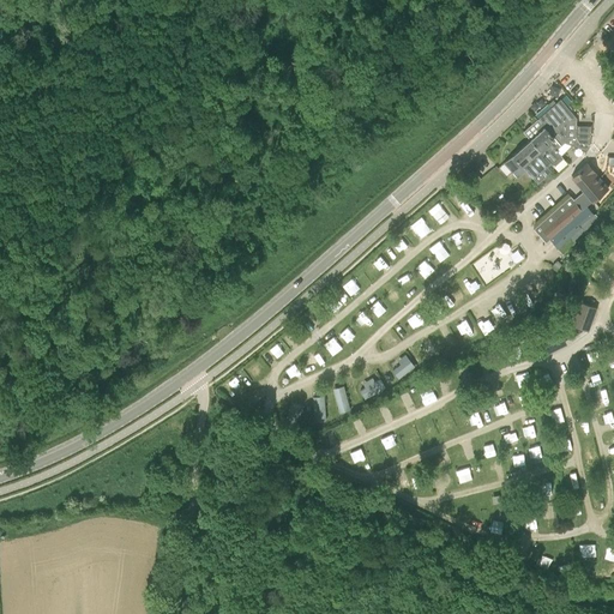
[(540,115),(557,101),(553,96),(536,112),(540,115)]
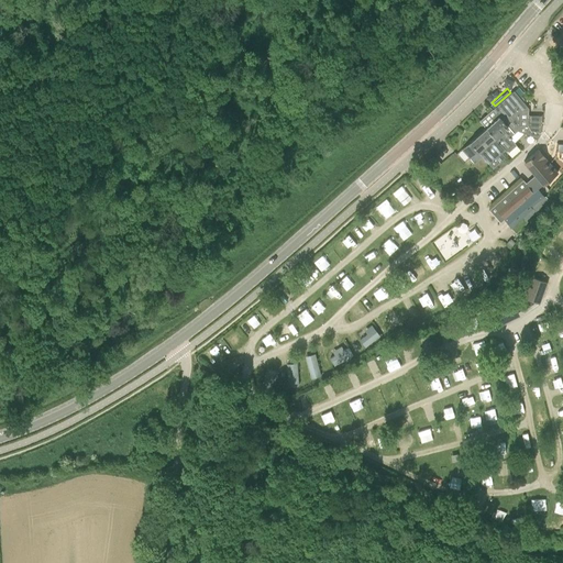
[(479,120),(486,128),(505,148),(504,150),(505,150),(509,146),(510,146),(511,145),(515,143),(509,138),(517,131),(529,135),(538,139),(539,136),(540,135),(540,134),(542,125),(542,118),(528,118),(528,109),(514,91),(479,120)]
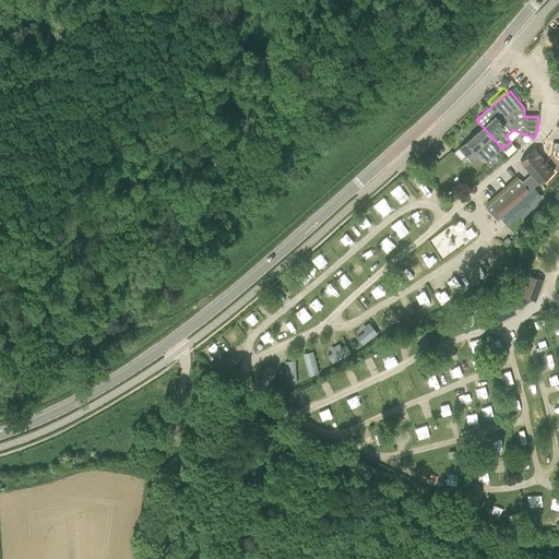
[(501,147),(483,127),(459,147),(471,162),(478,155),(489,167),(501,156),(497,151),(500,149),(501,147)]
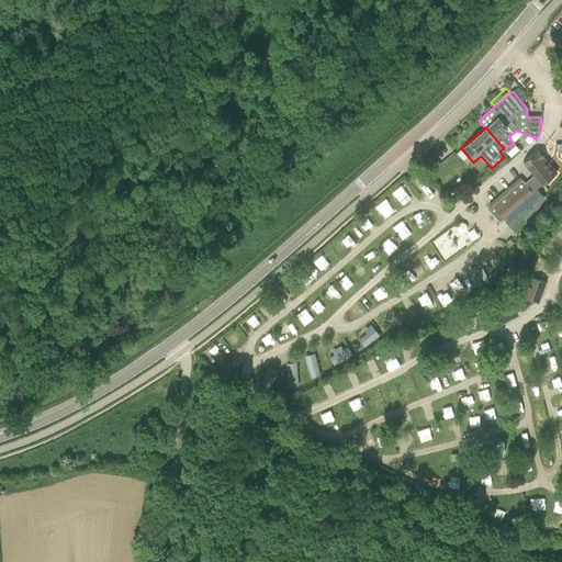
[(542,184),(557,172),(543,157),(537,149),(523,161),(542,184)]
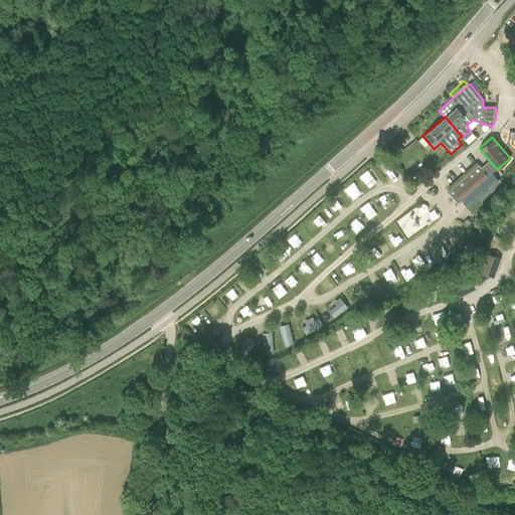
[(398,159),(396,157),(396,155),(403,150),(397,143),(384,154),(393,164),(398,159)]
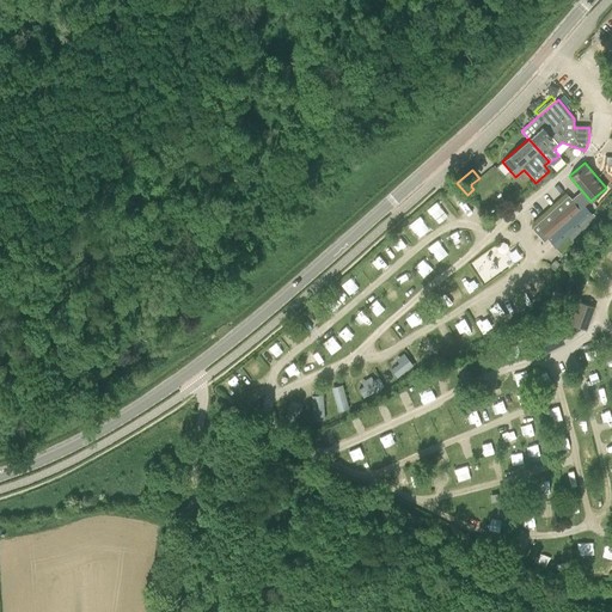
[(543,242),(544,242),(548,238),(556,249),(562,255),(585,234),(580,230),(577,227),(592,215),(577,196),(571,201),(568,196),(532,228),(543,242)]
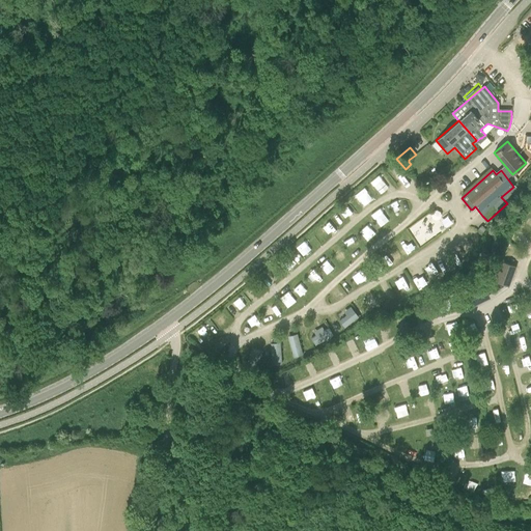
[(382,171),(372,178),(381,191),(395,179),(389,172),(385,175),(382,171)]
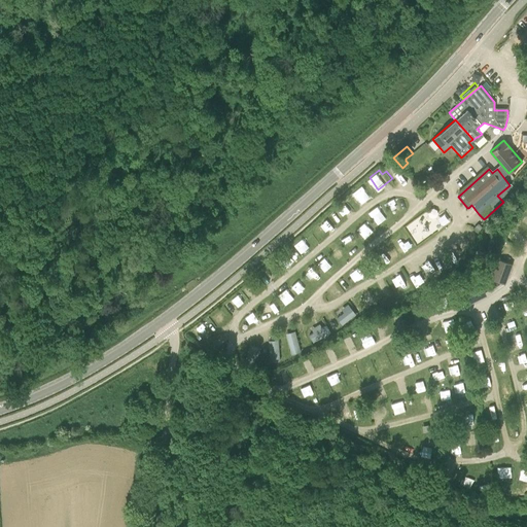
[(361,205),(371,198),(361,185),(352,194),(361,205)]
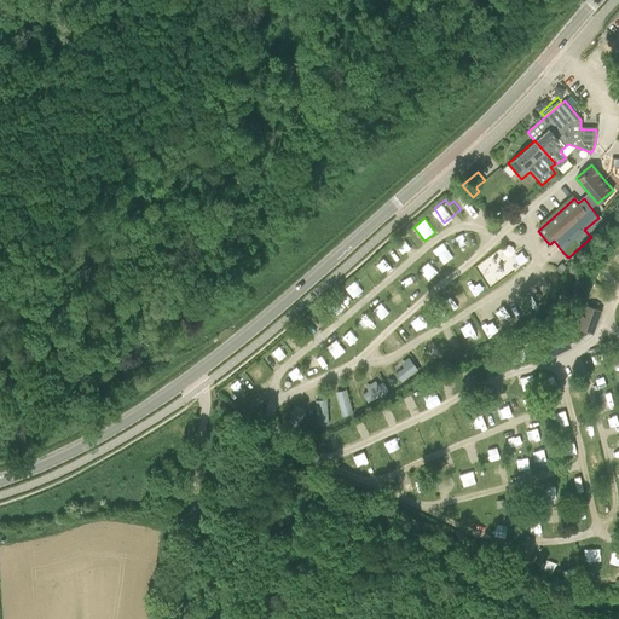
[(461,244),(464,249),(473,244),(469,239),(461,244)]
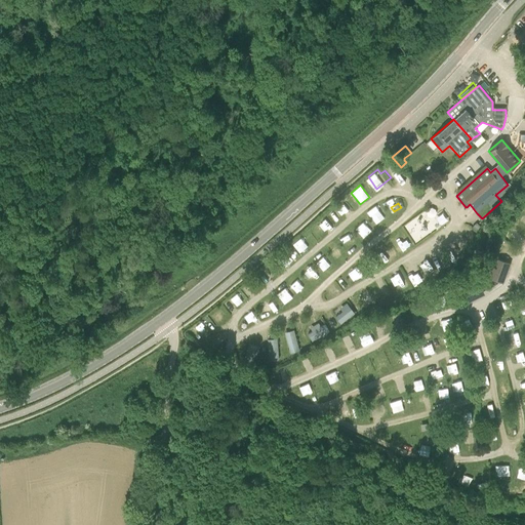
[(377,223),(387,217),(378,204),(369,210),(377,223)]
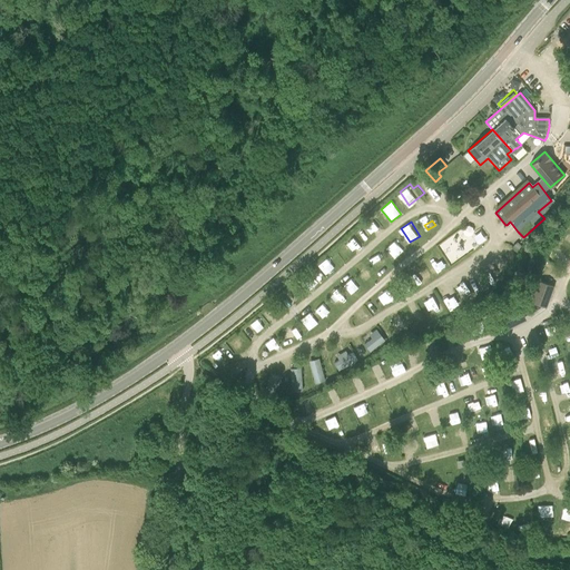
[(438,243),(451,264),(479,245),(467,225),(438,243)]
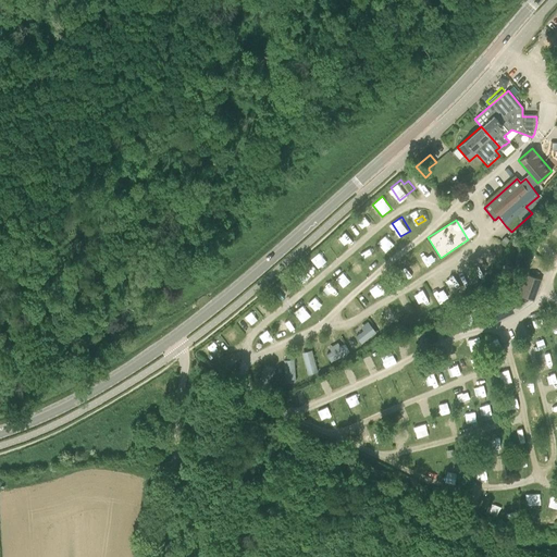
[(471,224),(463,229),(470,238),(478,234),(471,224)]
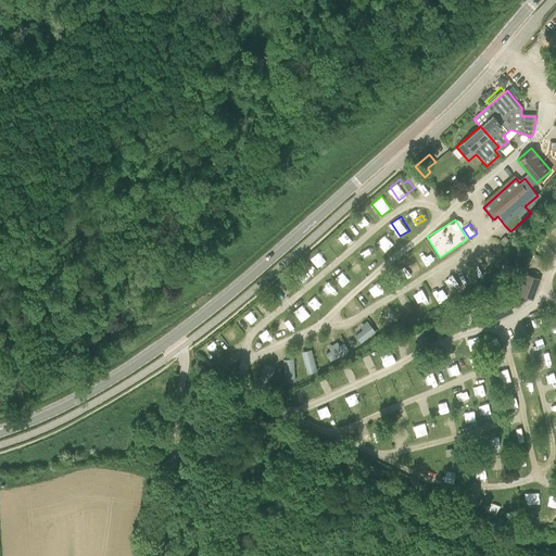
[(370,264),(379,257),(373,247),(363,253),(370,264)]
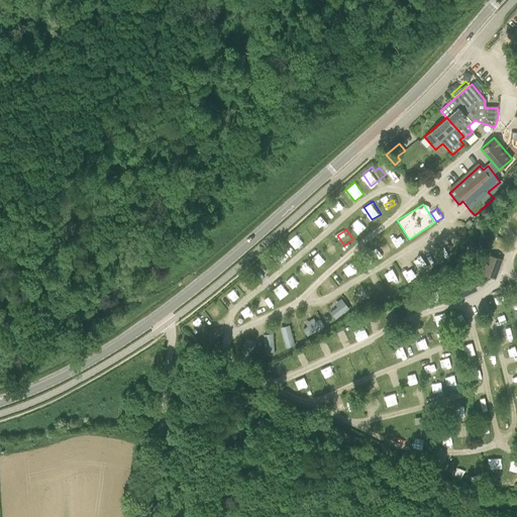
[(296,247),(304,241),(297,233),(289,239),(296,247)]
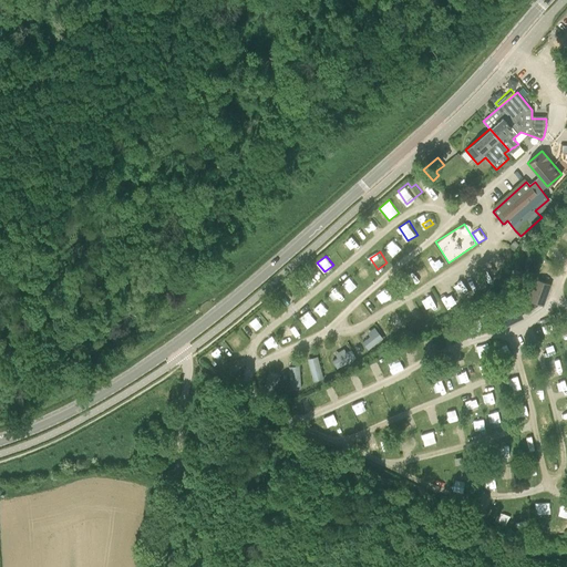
[(341,277),(344,286),(353,282),(349,274),(341,277)]
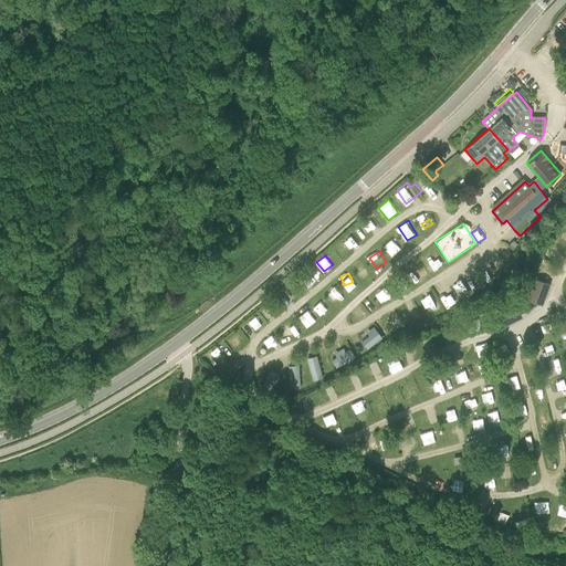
[(534,281),(528,297),(540,301),(545,285),(534,281)]
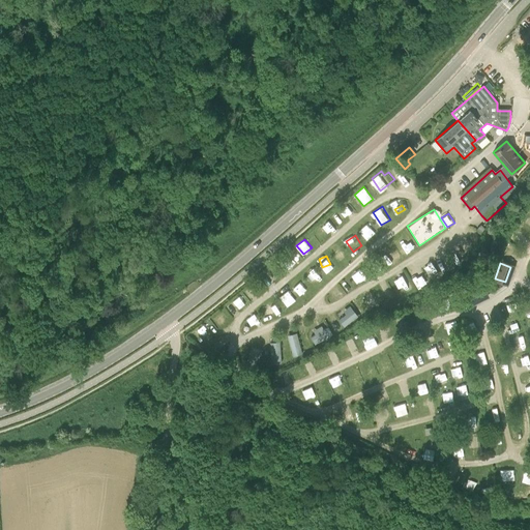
[(467,292),(472,302),(484,296),(479,286),(467,292)]
